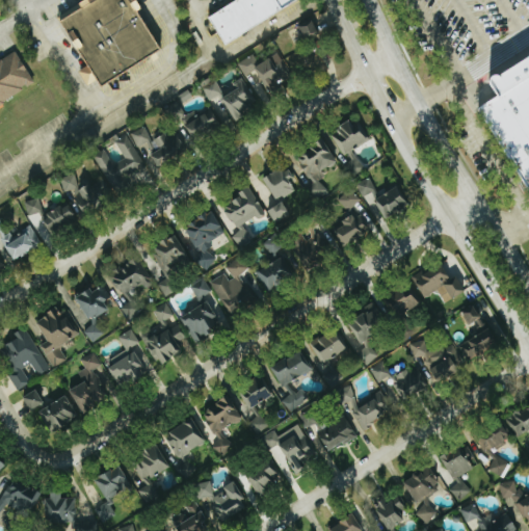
[(161,50),(138,9),(142,7),(139,0),(81,0),(58,12),(86,65),(78,70),(86,84),(96,79),(99,84),(161,50)]
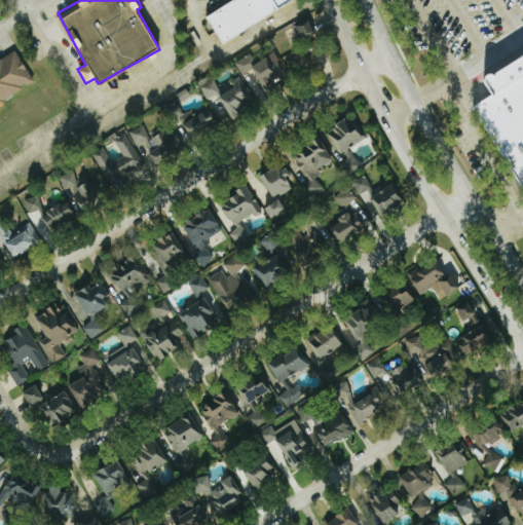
[(229,0),(204,15),(221,43),(294,0),(229,0)]
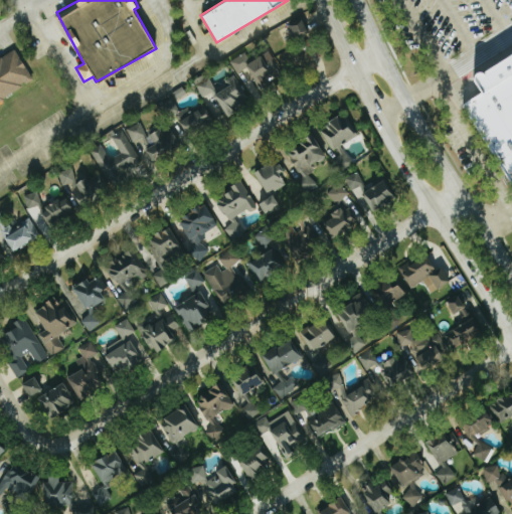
[(473,70),(511,131),(511,10),(497,20),(511,44),(473,70)]
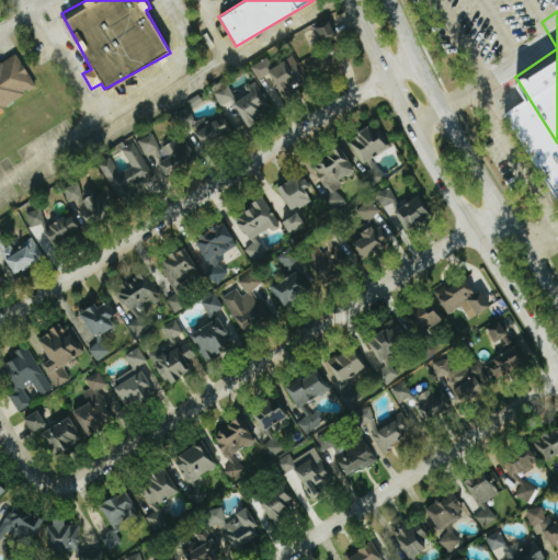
[(314,23),(320,40),(334,34),(329,18),(314,23)]
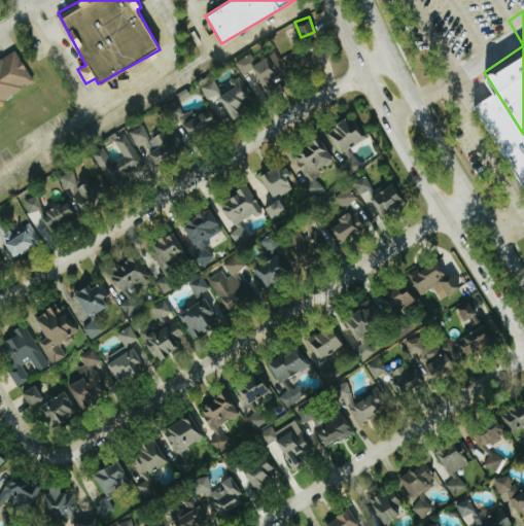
[(0,100),(33,83),(15,49),(0,58),(0,100)]
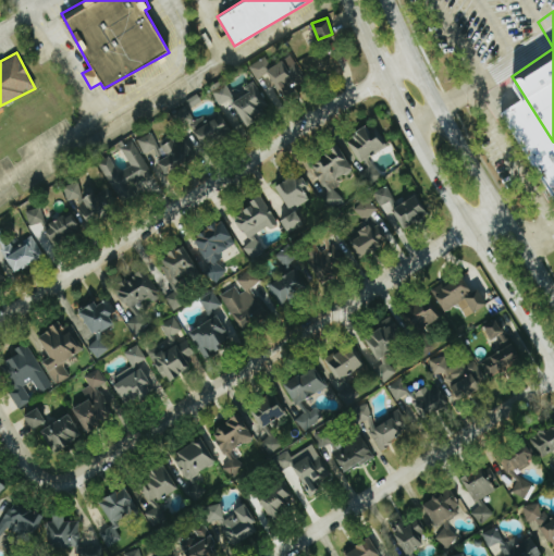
[(268,72),(281,97),(293,91),(291,85),(302,79),(290,56),(269,66),(263,57),(247,65),(255,78),(268,72)]
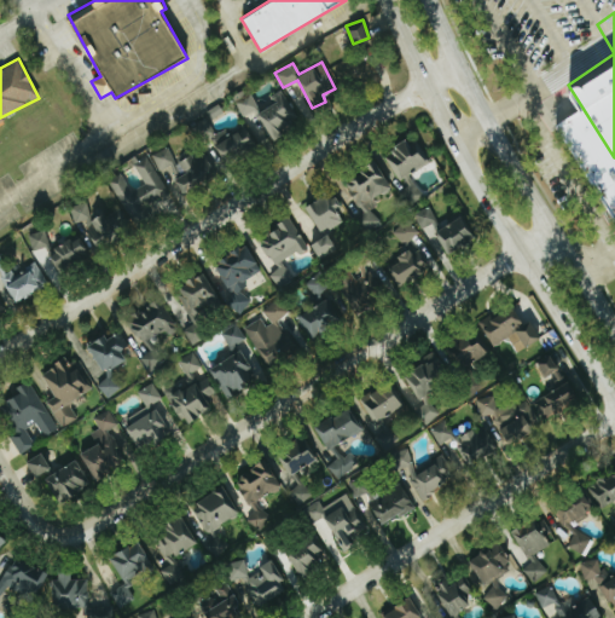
[(250,94),(235,100),(241,115),(255,109),(266,137),(296,125),(282,90),(266,96),(266,97),(254,102),(250,94)]
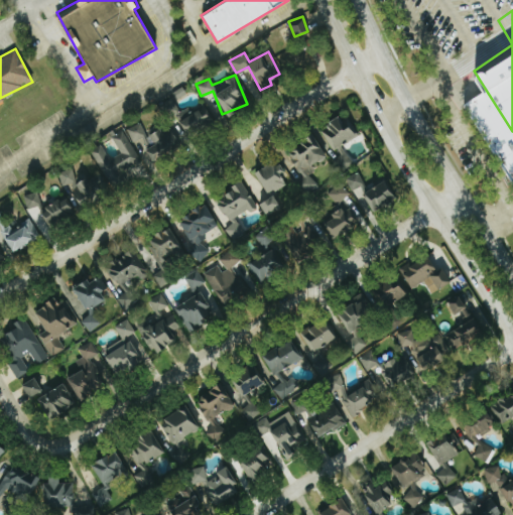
[(178,119),(186,135),(213,122),(206,106),(178,119)]
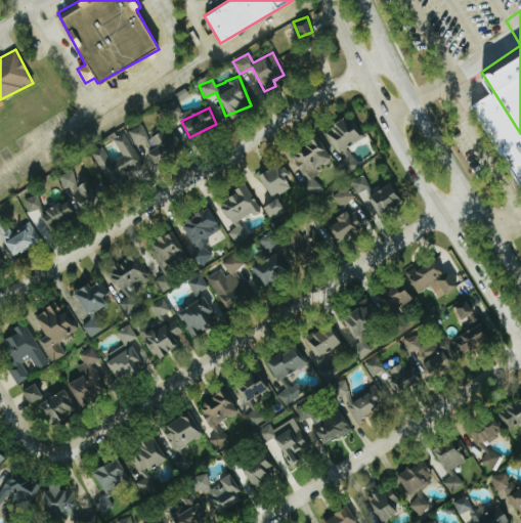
[(191,118),(188,110),(178,114),(181,121),(191,118)]
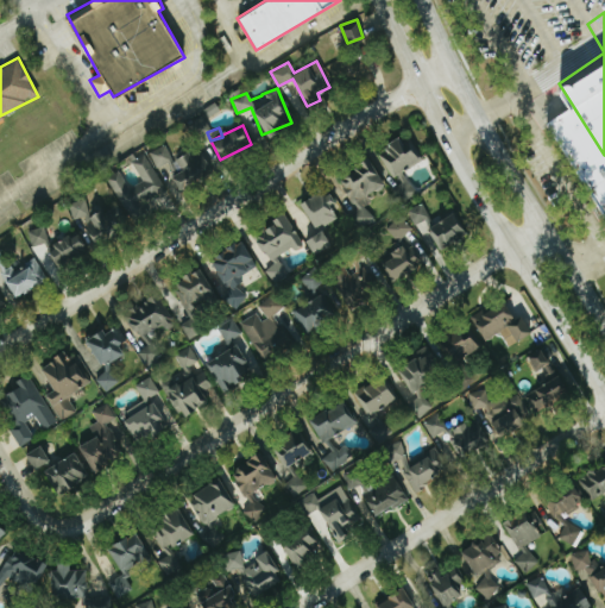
[(420,160),(411,144),(405,148),(399,137),(376,151),(390,176),(420,160)]
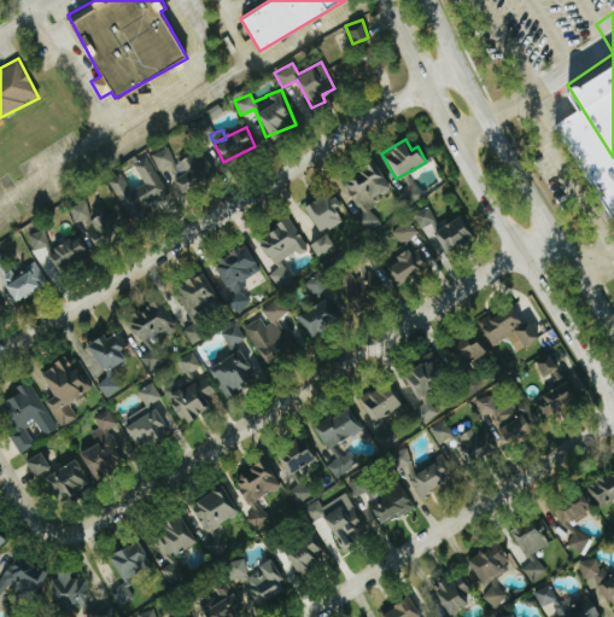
[(174,162),(167,146),(150,153),(157,170),(174,162)]
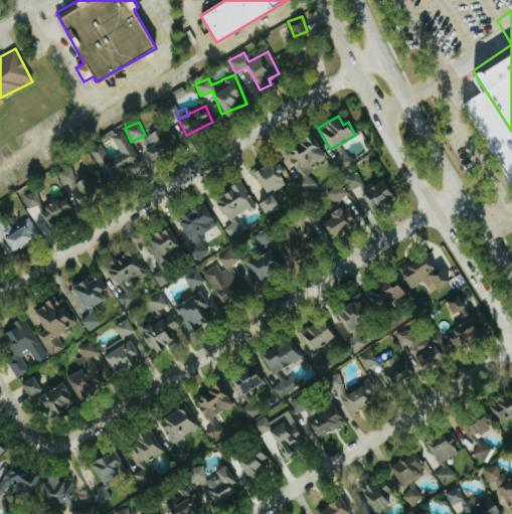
[(89,150),(111,187),(127,178),(122,169),(139,159),(120,128),(109,135),(118,152),(108,158),(100,144),(89,150)]
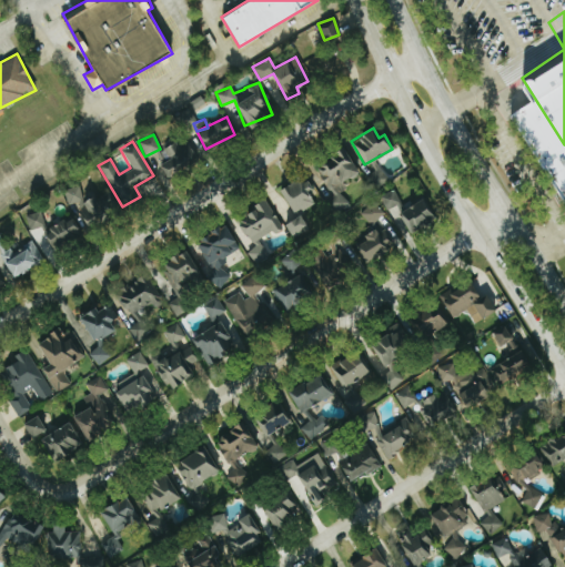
[(160,163),(169,178),(198,159),(187,141),(179,145),(177,141),(163,149),(169,159),(160,163)]
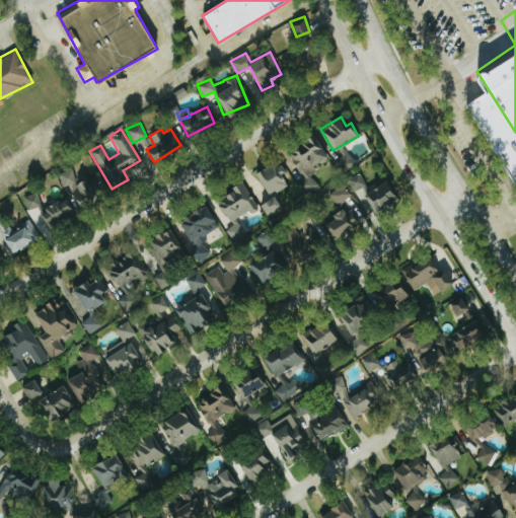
[(287,152),(302,179),(298,181),(305,194),(319,187),(309,168),(327,157),(316,136),(287,152)]
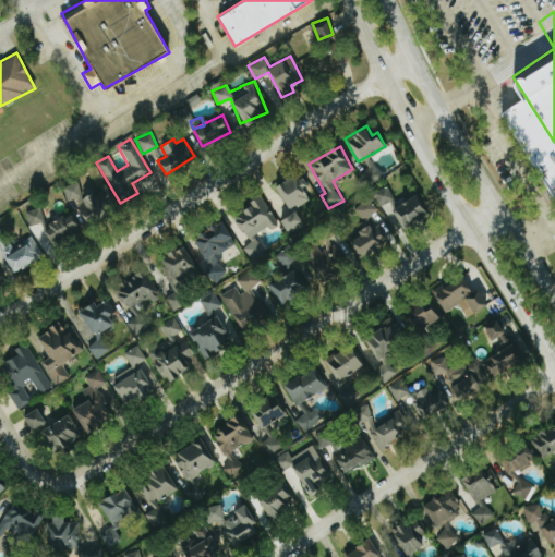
[(311,197),(299,174),(276,186),(288,209),(311,197)]
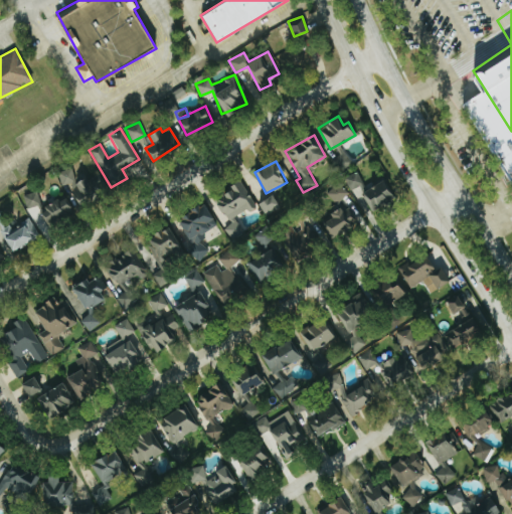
[(56,172),(61,186),(73,181),(68,167),(56,172)]
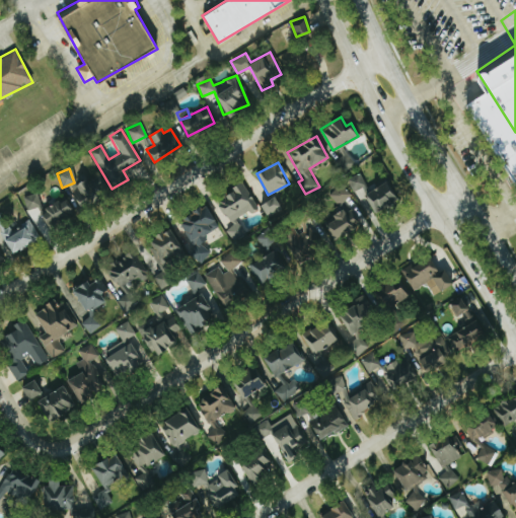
[(351,191),(365,187),(360,173),(347,178),(351,191)]
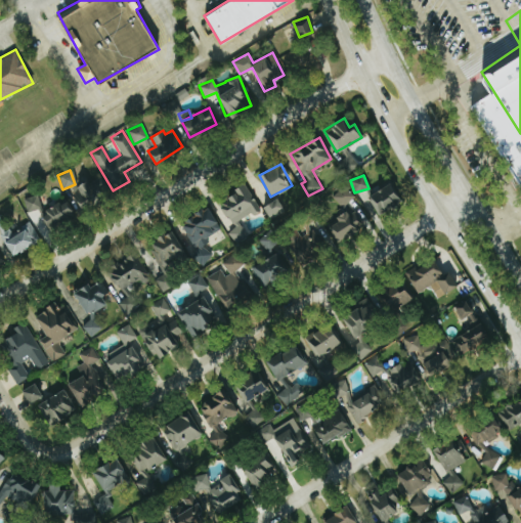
[(71,190),(80,208),(107,193),(98,176),(71,190)]
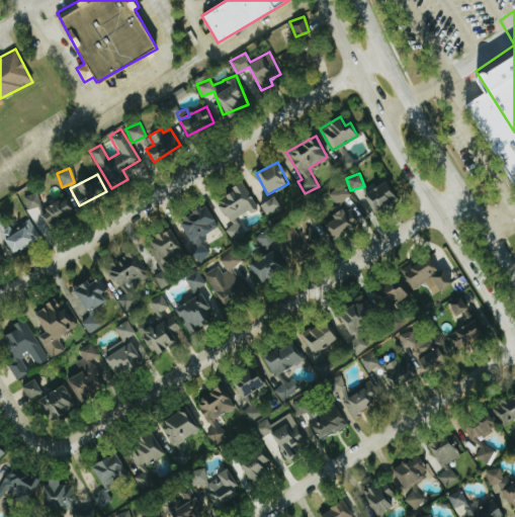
[(396,200),(388,181),(362,192),(371,211),(396,200)]
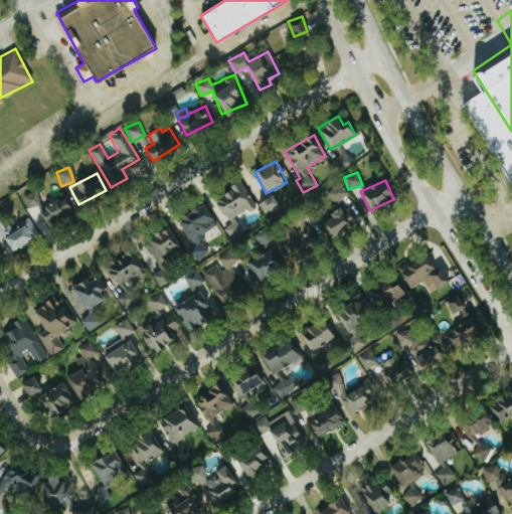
[(254,205),(242,182),(214,197),(227,220),(254,205)]
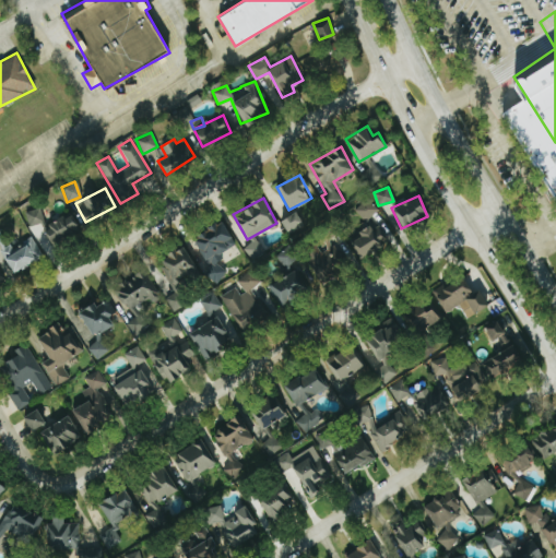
[(377,211),(368,198),(354,209),(362,221),(377,211)]
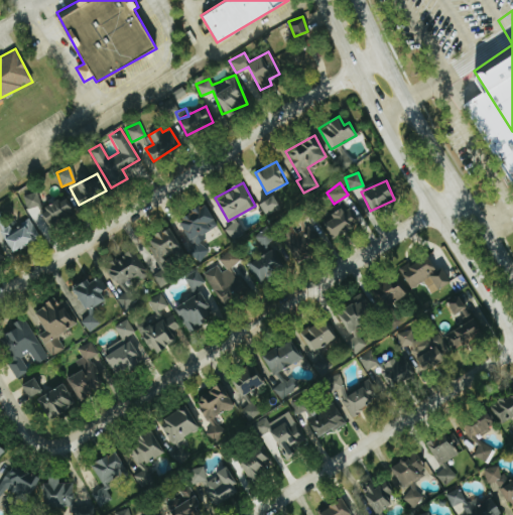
[(26,208),(39,205),(36,191),(22,195),(26,208)]
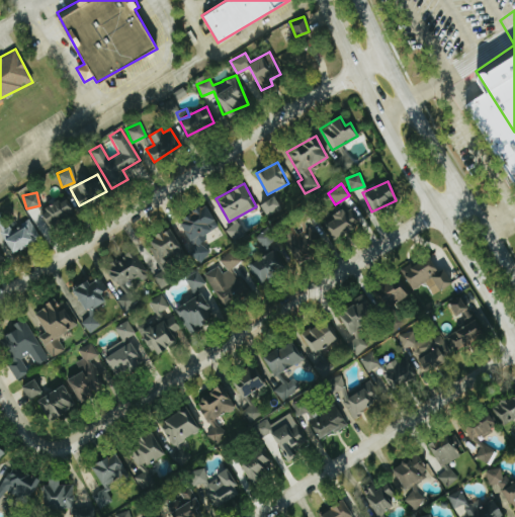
[(51,228),(74,212),(63,196),(39,211),(51,228)]
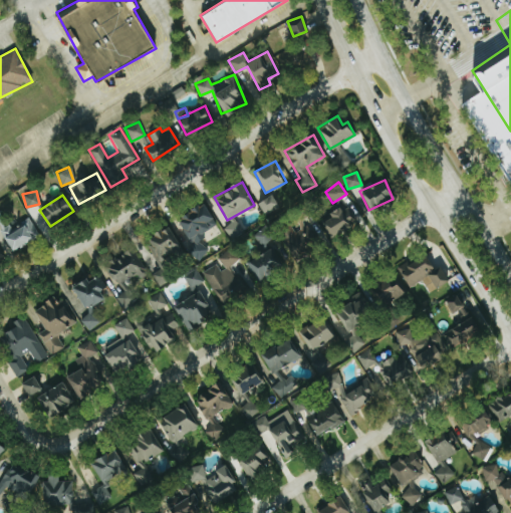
[(257,202),(263,213),(278,205),(273,195),(257,202)]
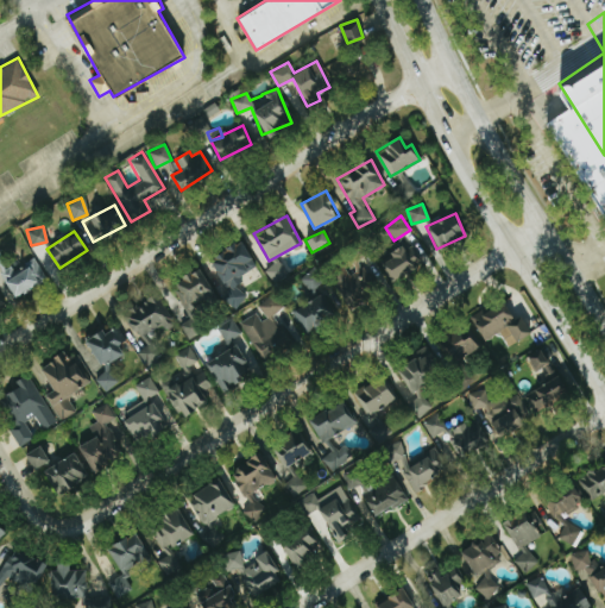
[(224,288),(219,290),(226,306),(245,298),(235,277),(256,267),(243,240),(209,257),(224,288)]
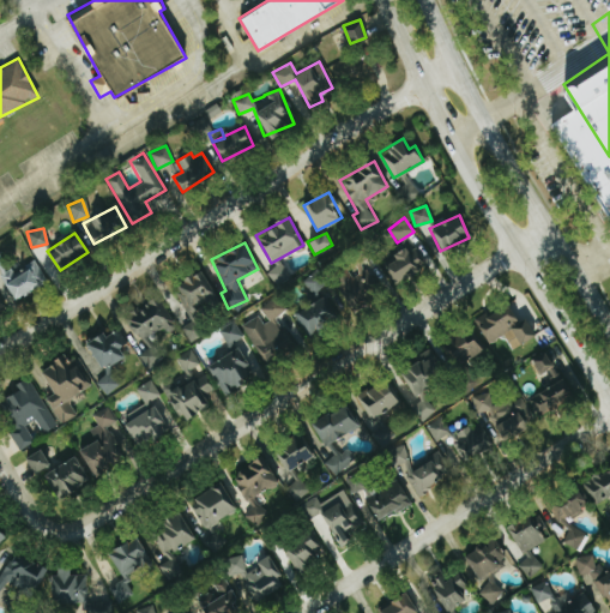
[(424,264),(409,244),(381,264),(396,286),(424,264)]
